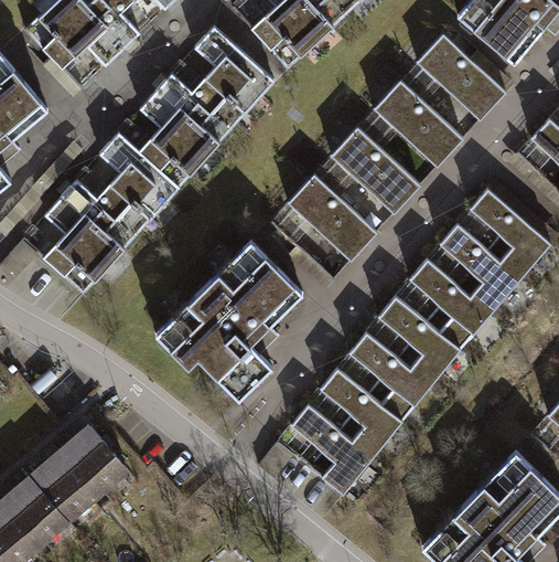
[(54,0),(23,30),(51,57),(42,65),(72,96),(82,87),(63,67),(86,44),(104,63),(138,30),(120,12),(133,0),(158,0),(165,8),(172,0),(54,0)]
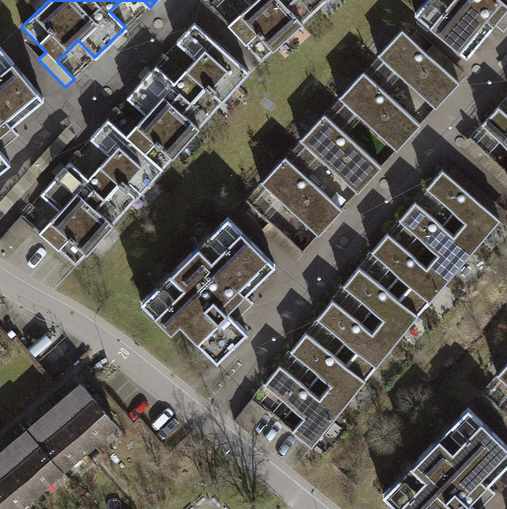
[(247,0),(250,4),(228,25),(262,62),(328,0),(247,0)]
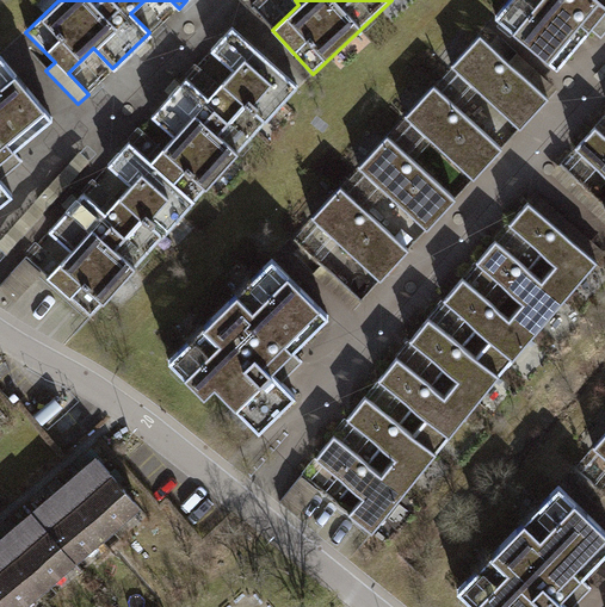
[(510,0),(497,16),(550,61),(573,33),(581,41),(591,30),(602,39),(604,35),(604,0),(510,0)]
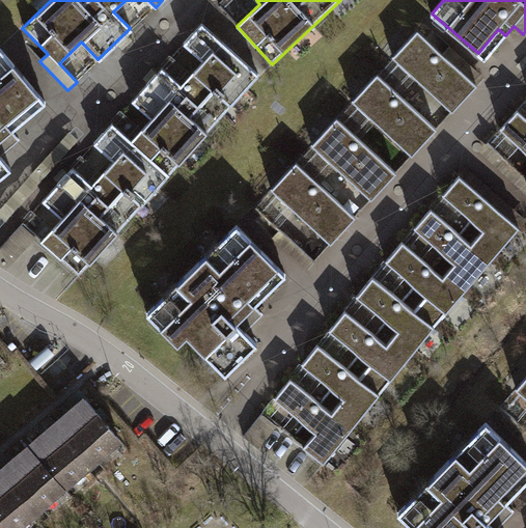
[(259,76),(202,24),(183,45),(202,62),(181,86),(162,68),(133,102),(153,119),(131,142),(168,176),(259,76)]
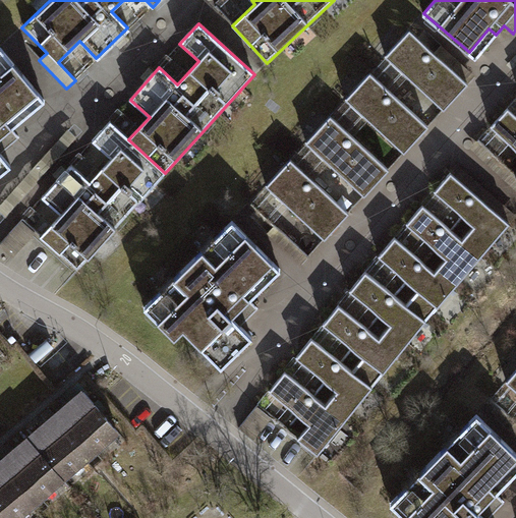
[(467,83),(408,31),(386,55),(445,108),(467,83)]
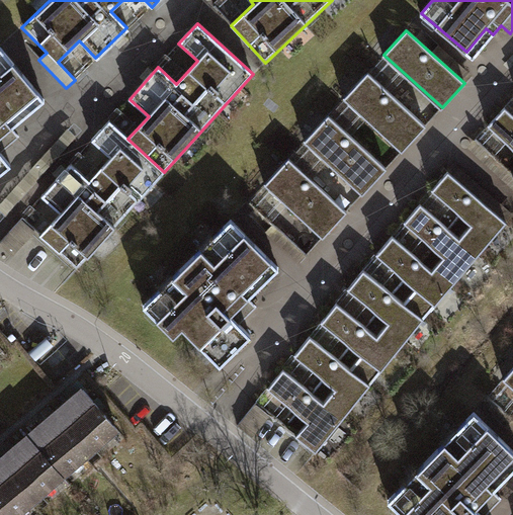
[(0,49),(0,175),(12,166),(2,155),(18,141),(11,132),(46,102),(0,49)]
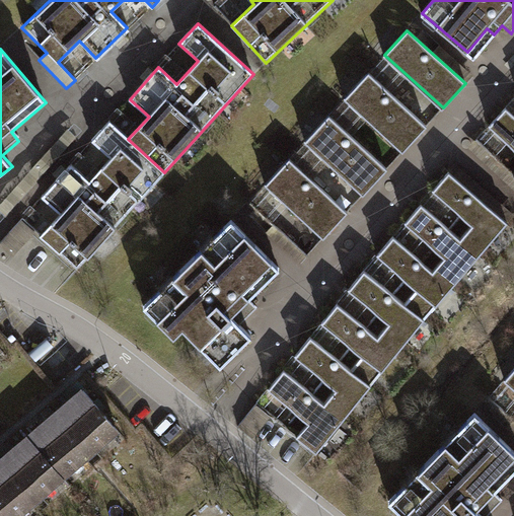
[(426,127),(367,72),(344,97),(401,151),(426,127)]
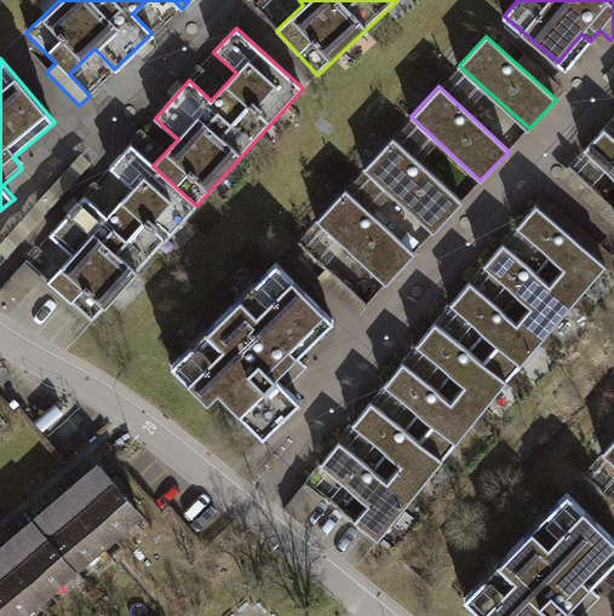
[(613,138),(604,130),(586,149),(613,174),(613,138)]
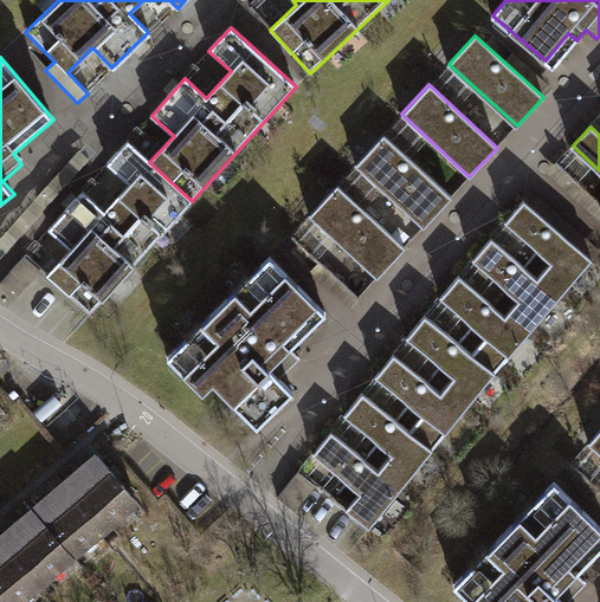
[(451,198),(384,134),(355,163),(424,227),(451,198)]
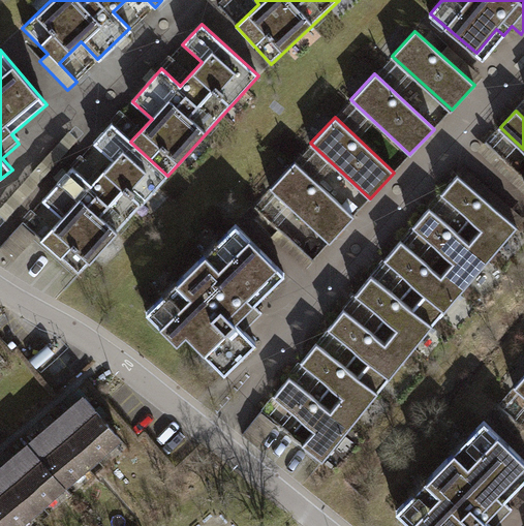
[(130,142),(111,125),(94,144),(114,161),(91,186),(70,168),(41,200),(62,219),(39,244),(75,277),(167,176),(130,142)]
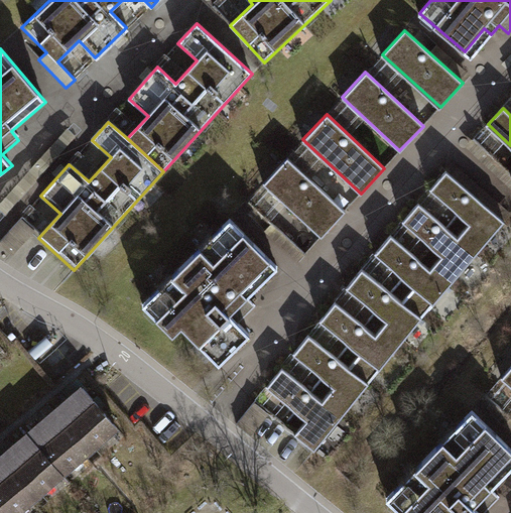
[(66,131),(0,204),(0,212),(5,216),(75,140),(66,131)]
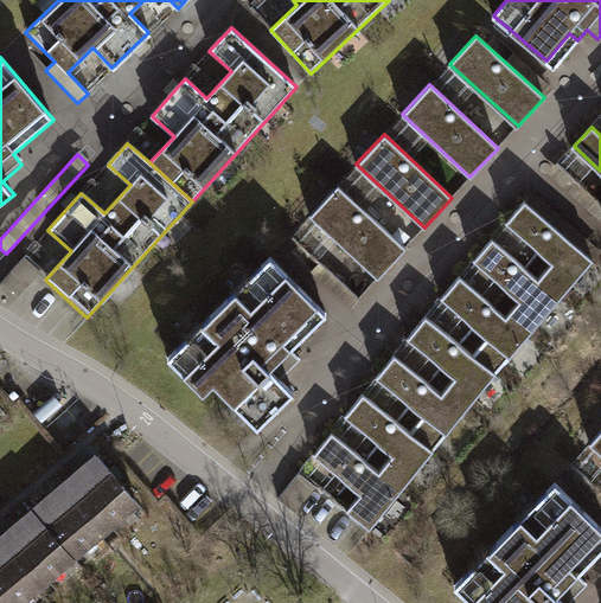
[(404,248),(337,185),(309,215),(377,277),(404,248)]
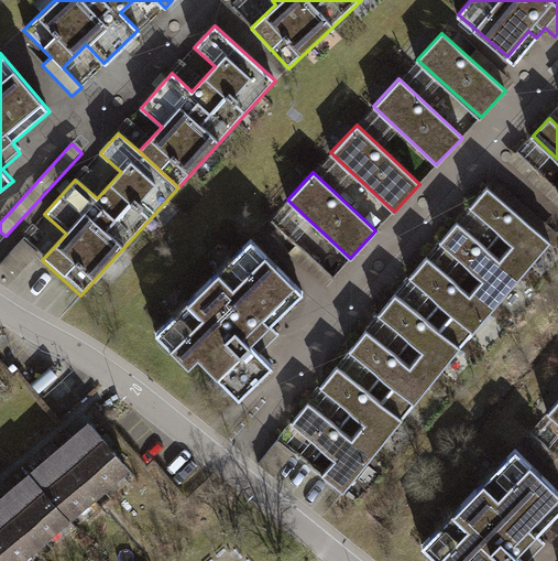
[(522,278),(553,240),(488,187),(471,208),(513,243),(499,259),(522,278)]
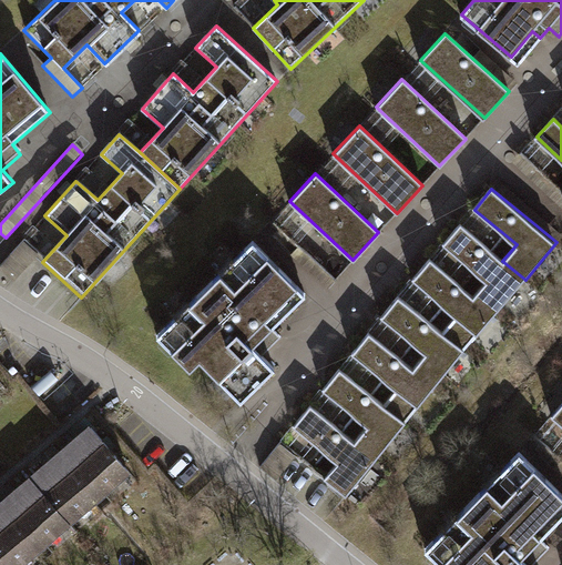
[(496,315),(525,280),(502,261),(461,226),(446,244),(488,280),(473,298),(496,315)]
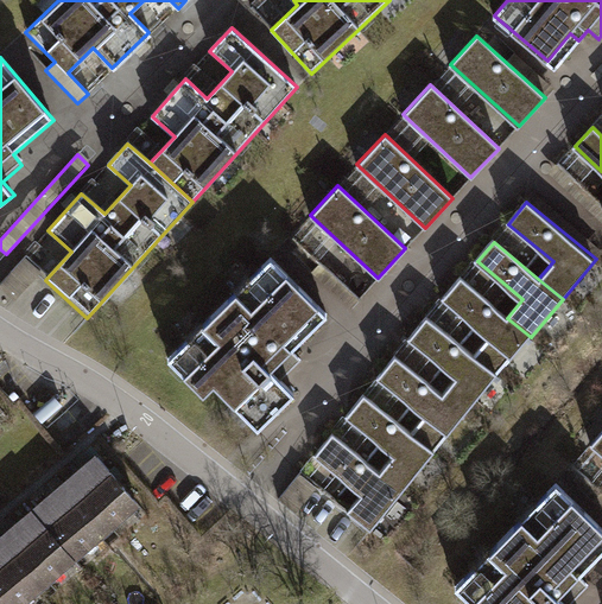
[(271,258),(169,361),(204,396),(215,386),(259,430),(293,395),(280,383),(301,364),(290,355),(329,316),(271,258)]
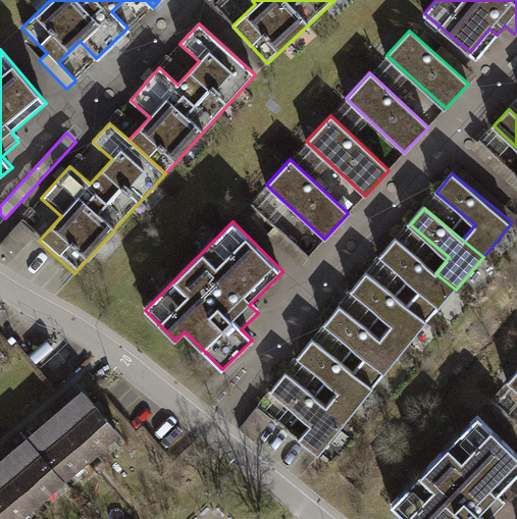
[(22,223),(0,248),(14,260),(37,236),(22,223)]
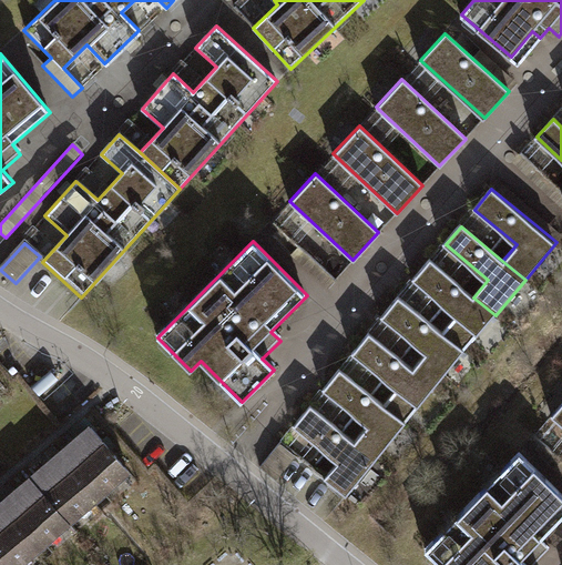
[(463,354),(496,315),(473,298),(430,262),(415,280),(458,315),(441,335),(463,354)]
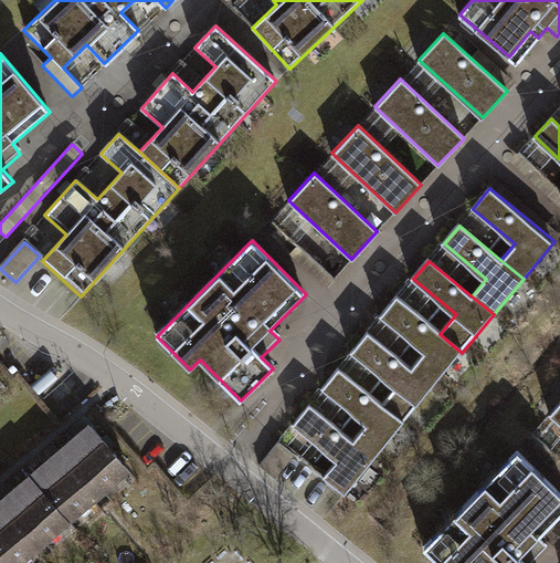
[(433,388),(462,353),(440,334),(397,299),(381,316),(425,353),(411,371),(433,388)]
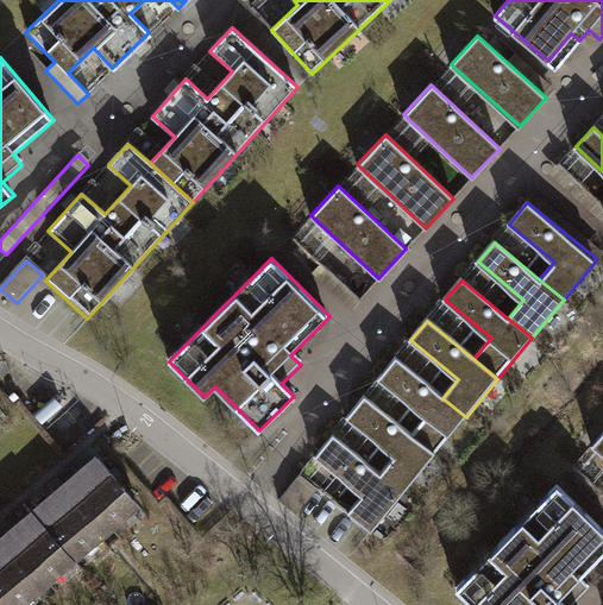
[(434,455),(466,417),(443,398),(396,359),(378,380),(426,418),(412,438),(434,455)]
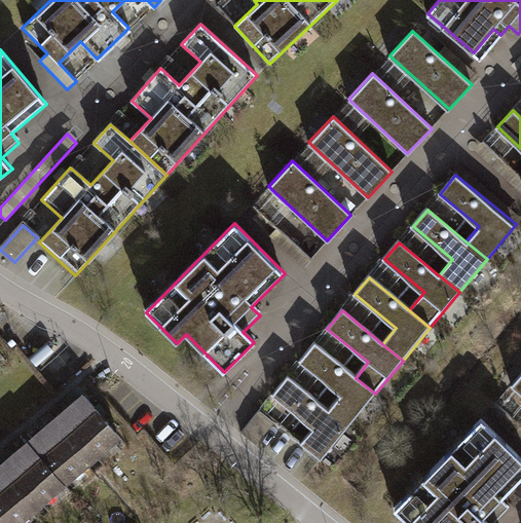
[(347,426),(375,394),(356,378),(315,345),(301,362),(343,397),(330,412),(347,426)]
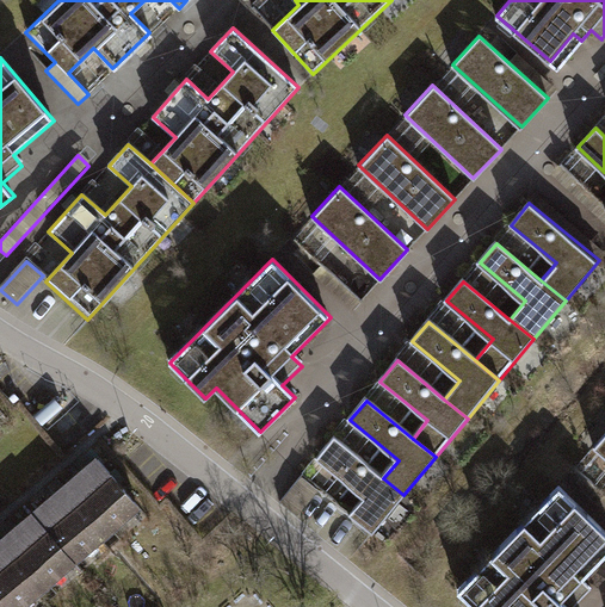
[(604,433),(593,447),(604,458),(604,433)]
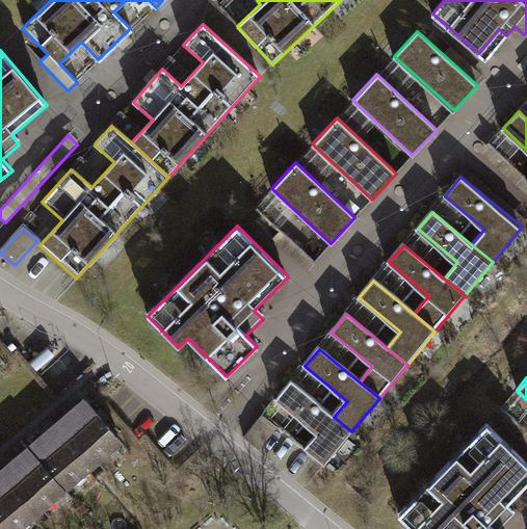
[(323,466),(351,431),(334,417),(292,382),(277,401),(318,435),(306,451),(323,466)]
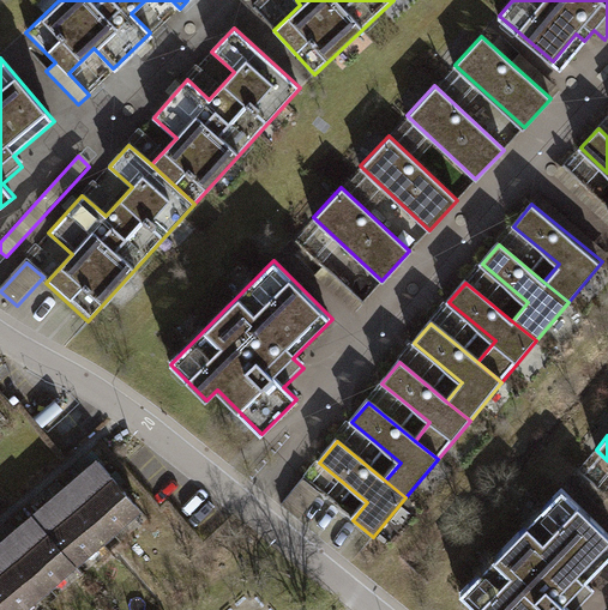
[(97,461),(64,488),(107,541),(140,514),(97,461)]
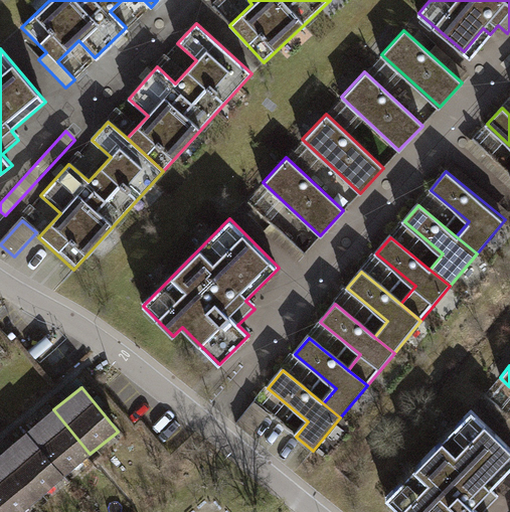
[(253,402),(235,425),(245,435),(265,411),(253,402)]
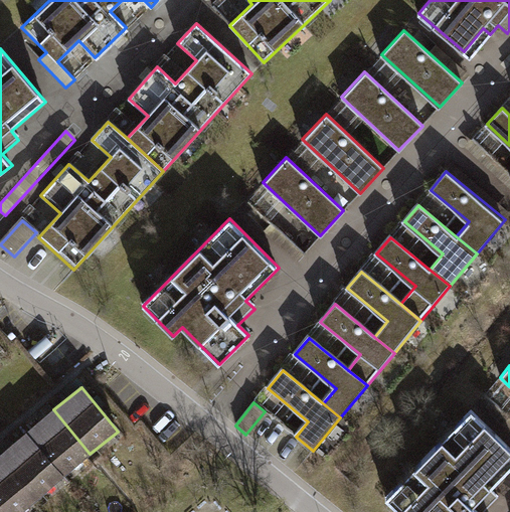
[(53,409),(26,433),(62,477),(90,454),(53,409)]
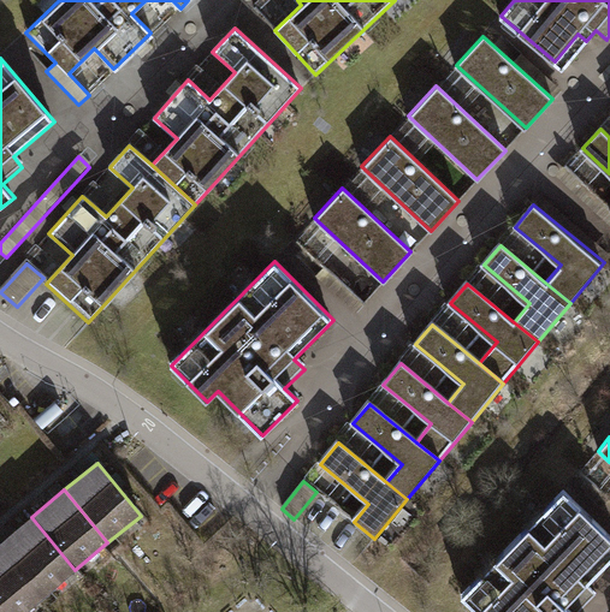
[(609,535),(566,492),(461,598),(474,611),(579,611),(597,595),(585,584),(609,558),(609,535)]
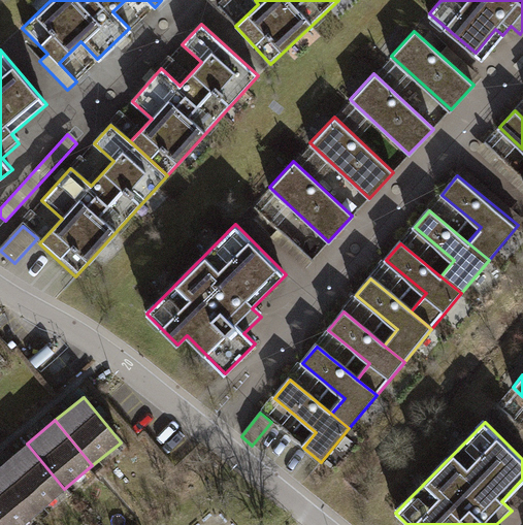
[(27,444),(0,465),(0,467),(36,512),(64,489),(27,444)]
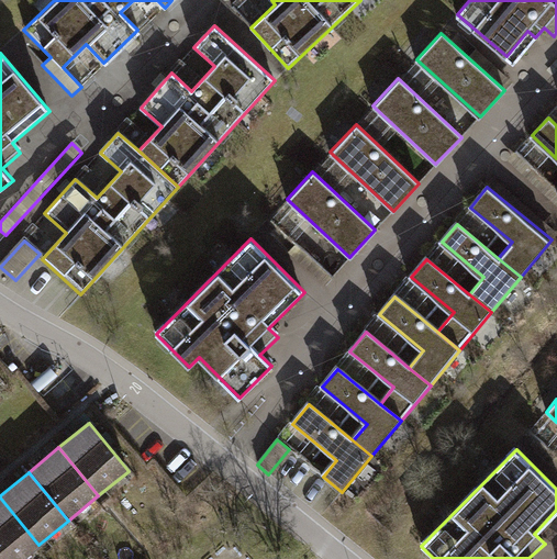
[(0,558),(20,558),(39,545),(0,498),(0,558)]
